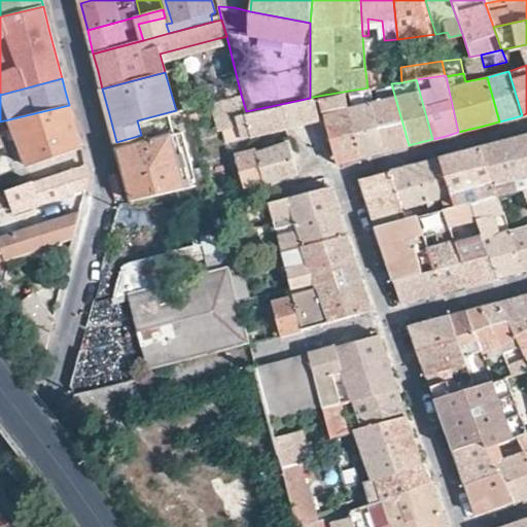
[(391,83),(369,88),(384,152),(396,148),(409,145),(391,83)]
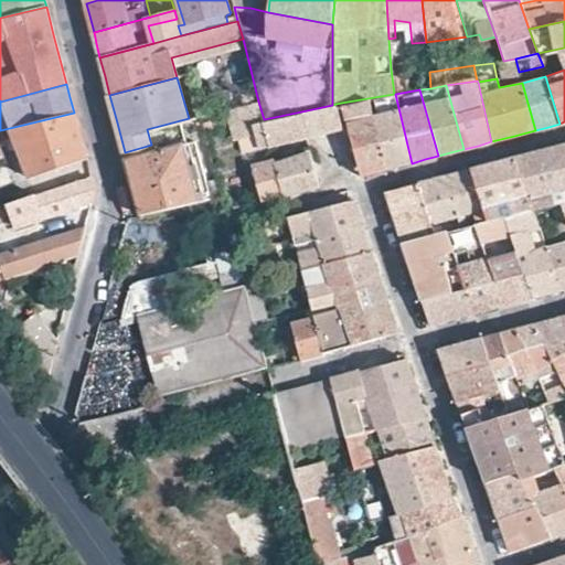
[(395,94),(394,94),(368,98),(385,169),(398,166),(412,163),(395,94)]
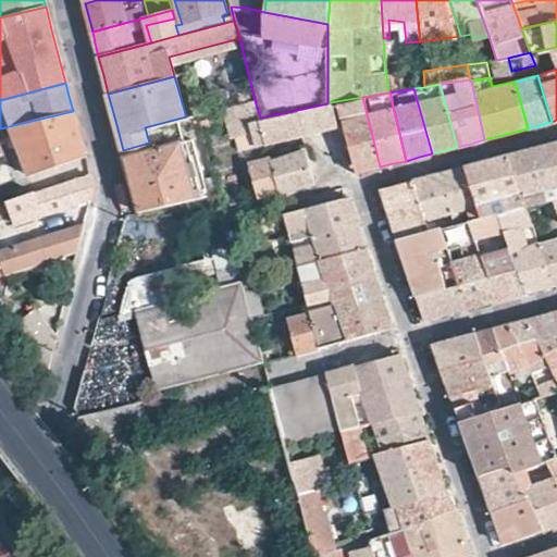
[(344,131),(355,174),(369,170),(380,166),(362,97),(336,101),(344,131)]
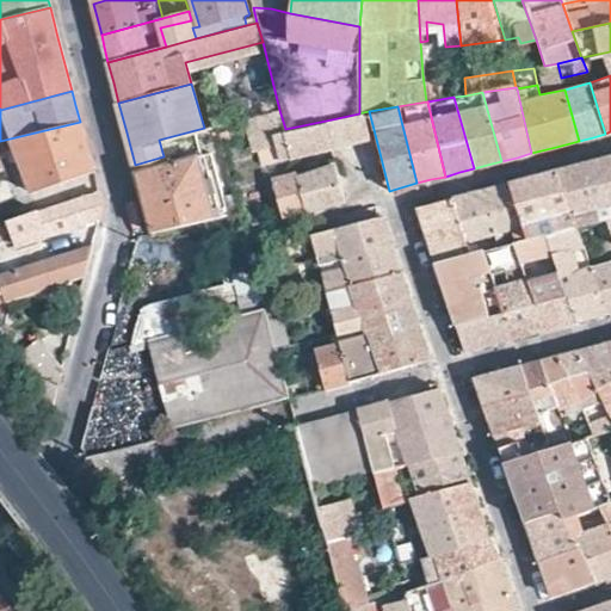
[(281,160),(291,158),(333,147),(326,121),(285,129),(279,110),(246,119),(255,150),(277,144),(281,160)]
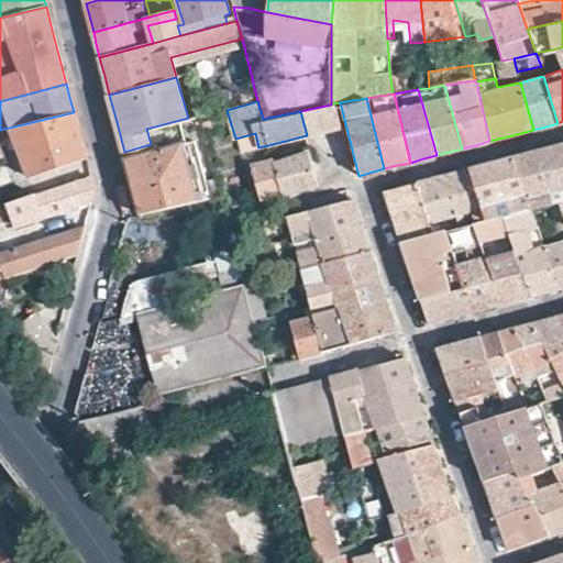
[(331,105),(300,111),(307,135),(310,134),(340,127),(334,103),(331,105)]
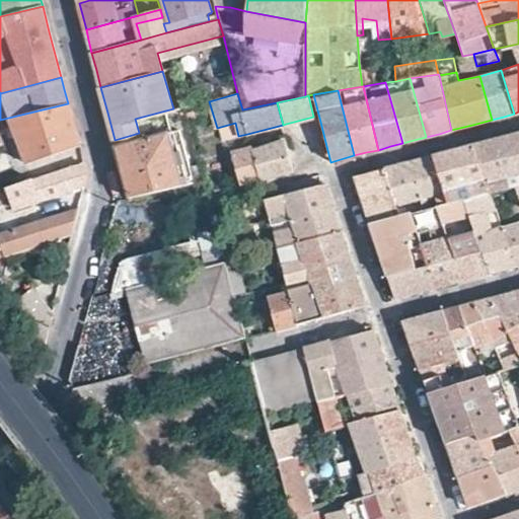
[(74,126),(68,103),(0,120),(0,127),(12,124),(27,163),(79,145),(74,126)]
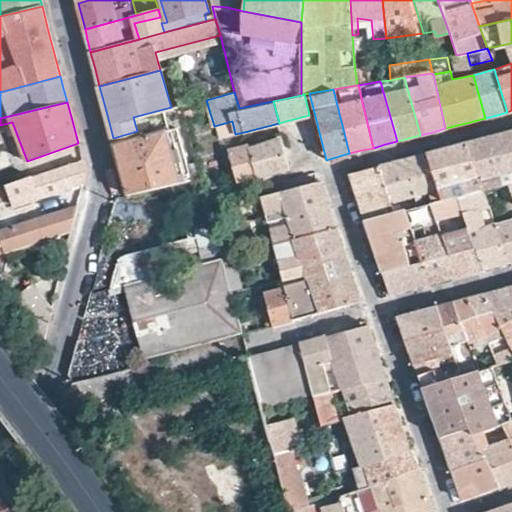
[(127,196),(190,180),(174,121),(137,131),(113,138),(120,166),(127,196)]
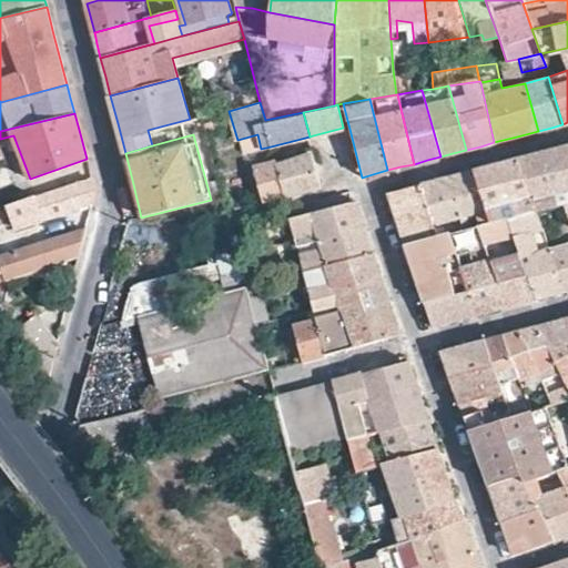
[(566,204),(567,203),(567,145),(547,151),(521,158),(539,211),(566,204)]
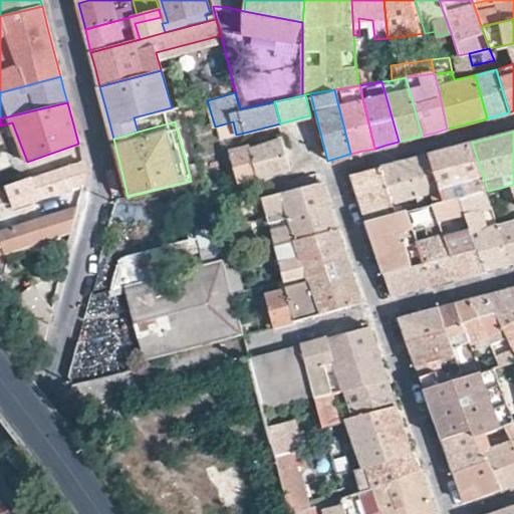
[(225,149),(234,183),(261,177),(290,170),(284,147),(289,146),(286,134),(247,144),(225,149)]
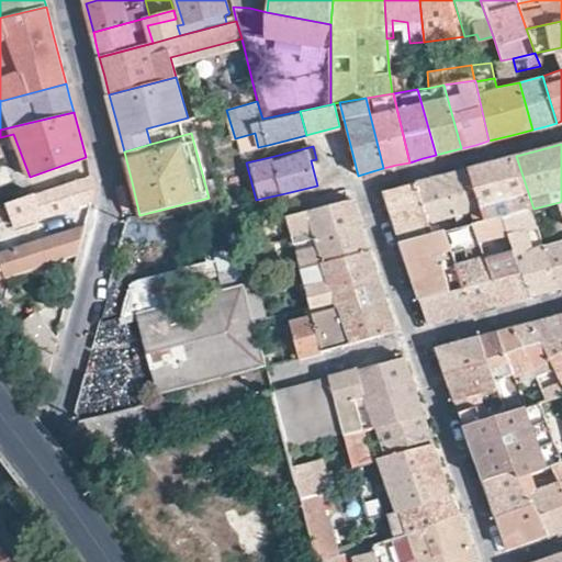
[(503,215),(534,209),(516,156),(506,158),(468,169),(484,221),(503,215)]
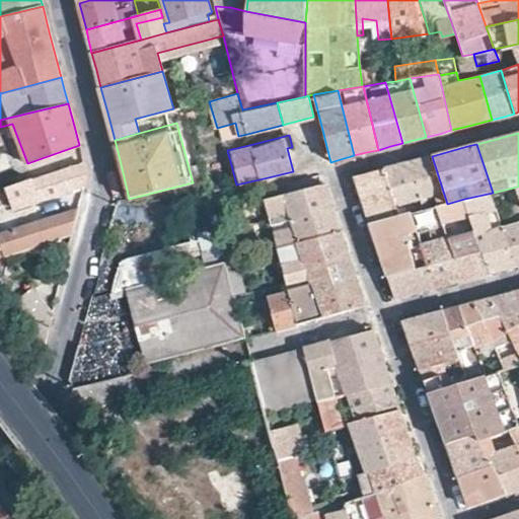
[(447,204),(432,156),(420,159),(409,162),(421,198),(424,209),(438,206),(447,204)]
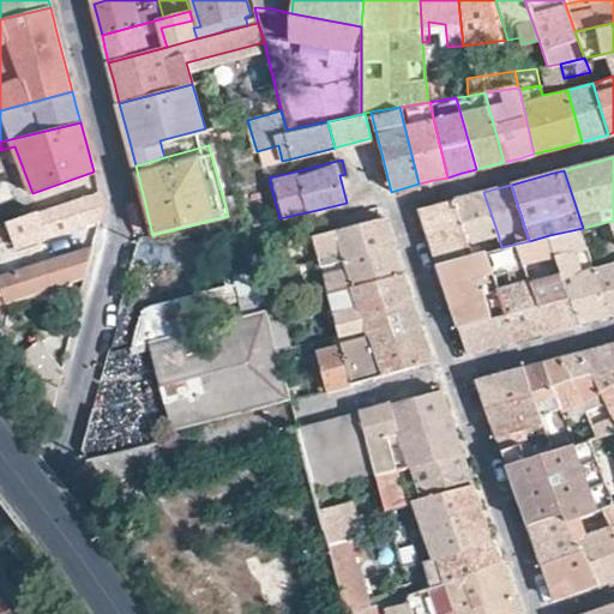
[(498,234),(483,192),(469,196),(456,199),(469,241),(498,234)]
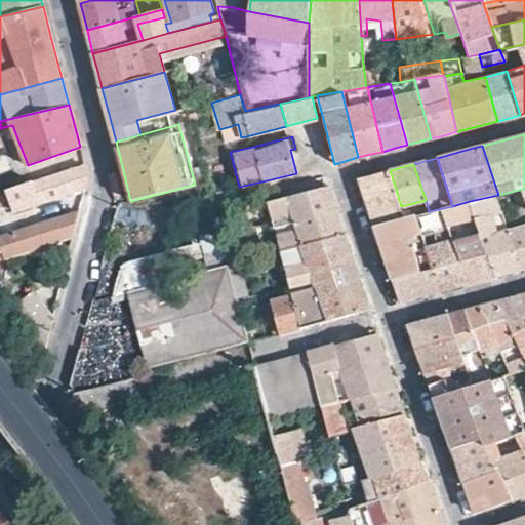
[(15,209),(84,187),(84,186),(87,174),(84,165),(34,183),(32,180),(8,188),(15,209)]
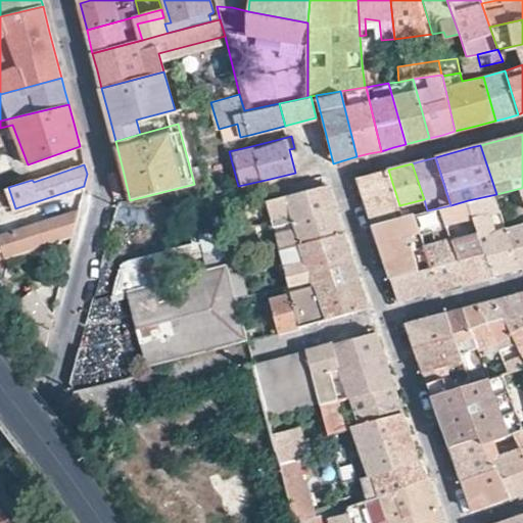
[(365,199),(373,225),(403,217),(399,205),(388,170),(369,175),(358,178),(365,199)]
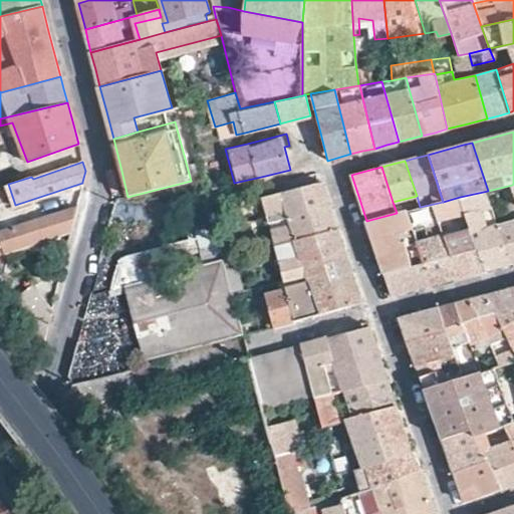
[(269,230),(273,245),(336,229),(328,203),(322,182),(262,198),(267,222),(287,217),(289,224),(269,230)]
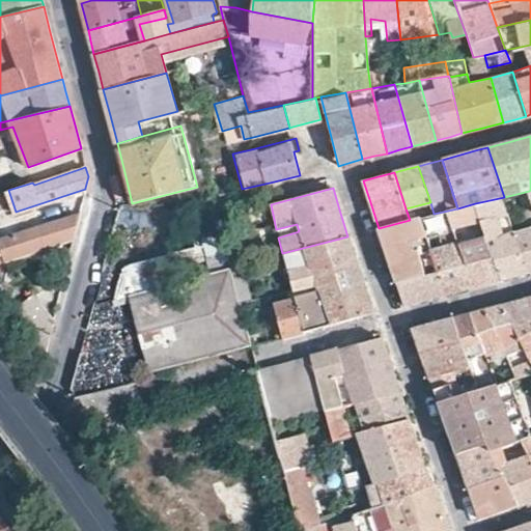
[(508,210),(530,203),(530,196),(529,191),(504,197),(508,210)]
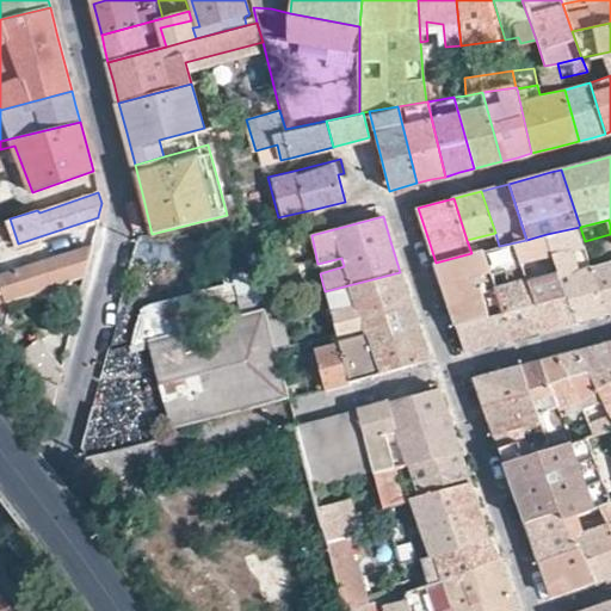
[(591,318),(609,313),(592,265),(578,270),(571,246),(585,241),(580,227),(547,234),(554,253),(560,271),(576,321),(591,318)]
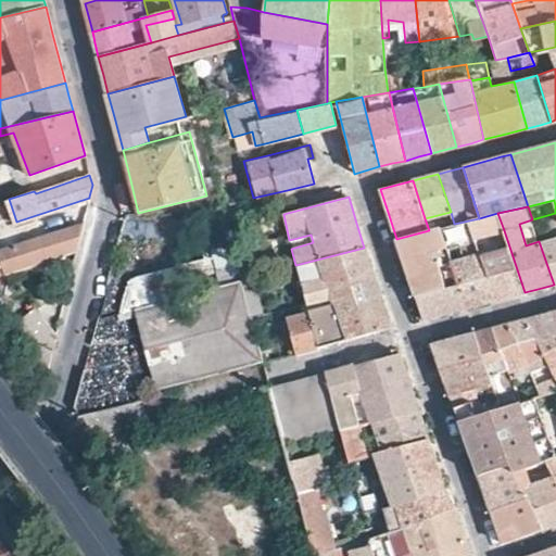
[(504,230),(497,213),(479,218),(469,220),(476,242),(480,240),(479,237),(504,230)]
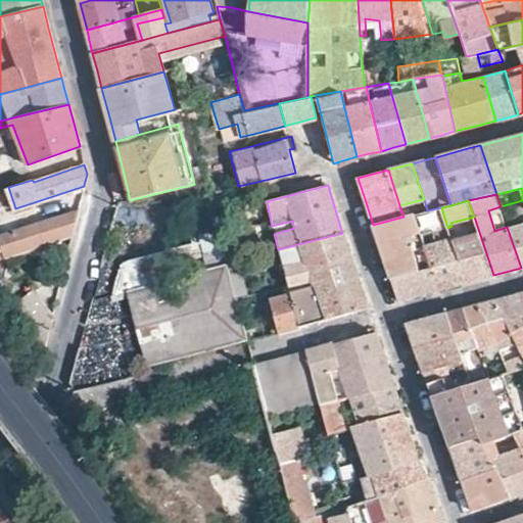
[(522,204),(520,206),(522,214),(522,222),(507,227),(521,268),(522,267),(522,204)]
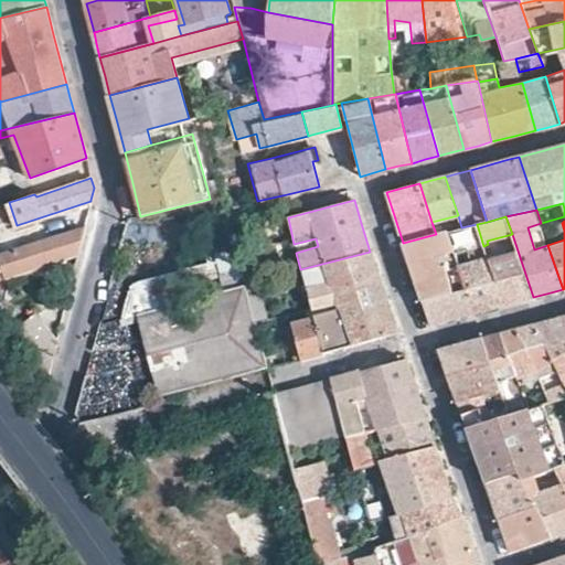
[(484,249),(483,246),(477,224),(461,227),(447,232),(454,252),(475,246),(477,251),(484,249)]
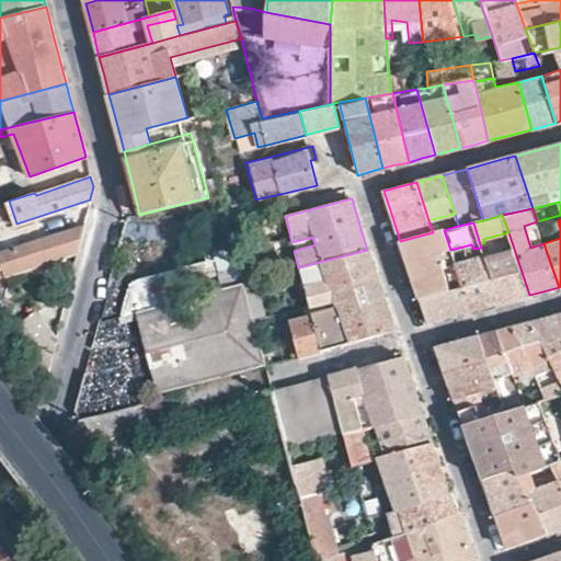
[(0,274),(77,251),(78,249),(83,226),(0,249),(0,274)]
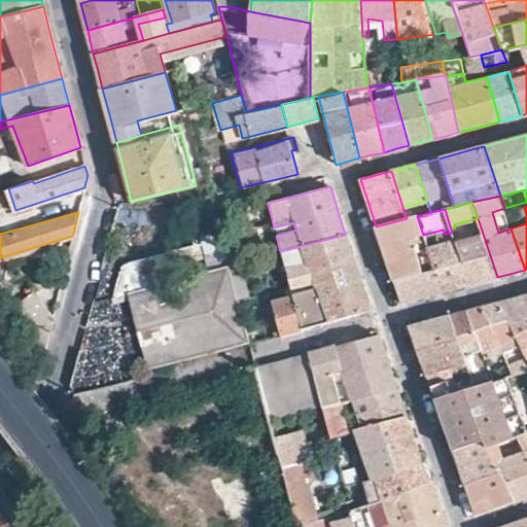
[(216,222),(216,225),(223,223),(221,216),(214,217),(216,222)]
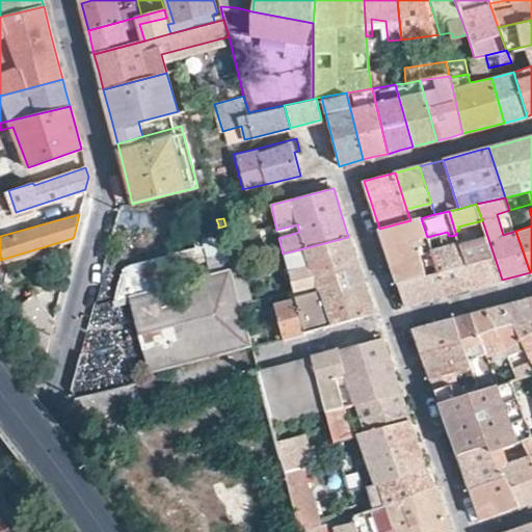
[(437,271),(431,250),(427,237),(421,218),(410,220),(379,229),(384,246),(392,269),(424,264),(427,274),(437,271)]
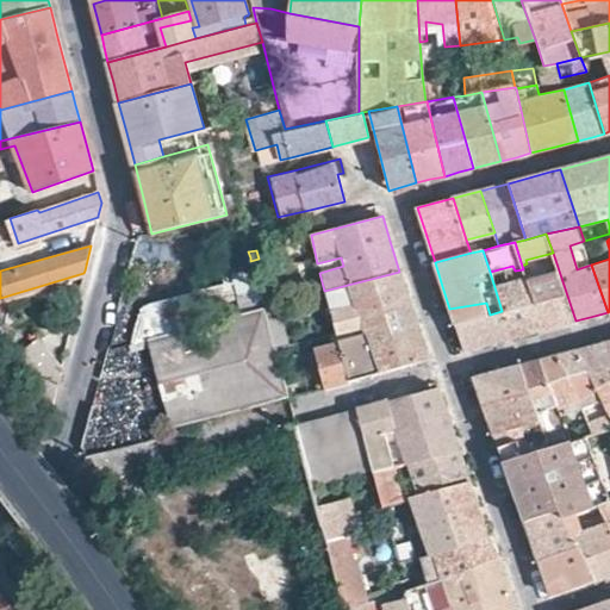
[(143,305),(131,342),(265,307),(250,261),(250,257),(229,263),(232,281),(143,305)]
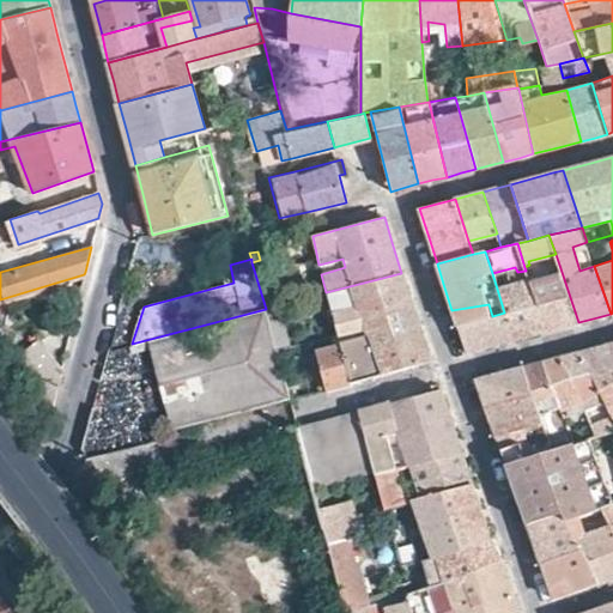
[(578,322),(562,272),(529,281),(545,331),(558,328),(578,322)]
